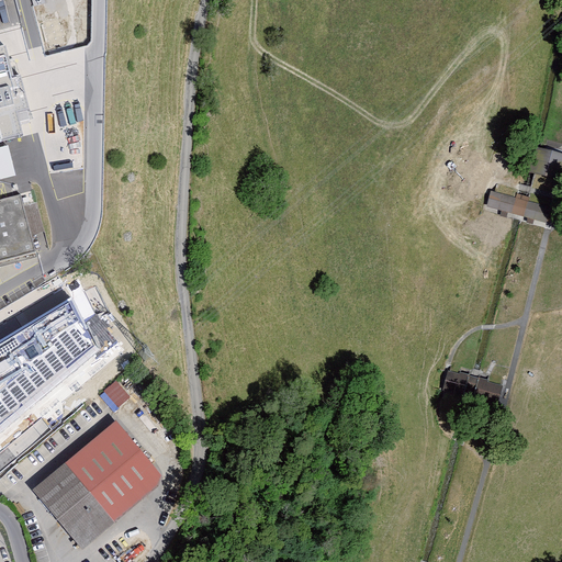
[(0,157),(25,152),(9,74),(0,76),(0,157)]
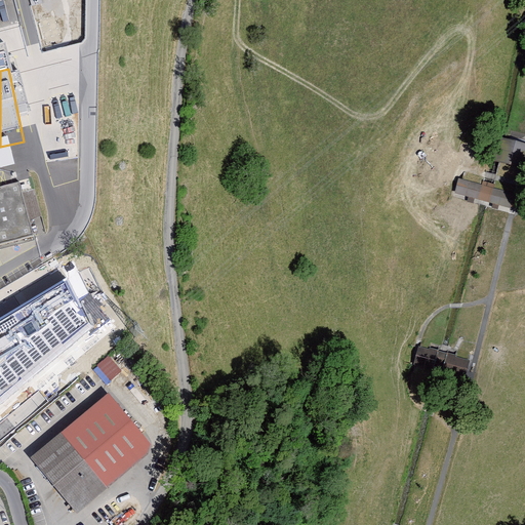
[(522,177),(524,166),(524,144),(503,139),(495,171),(522,177)]
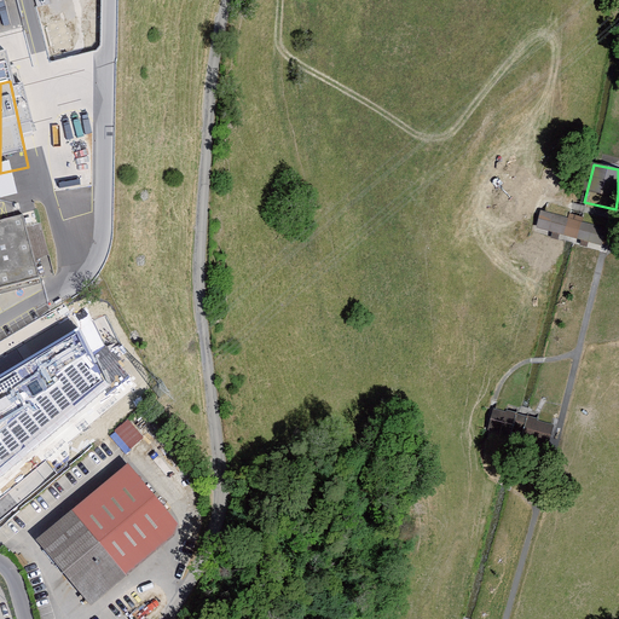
[(605,227),(541,210),(536,231),(601,248),(605,227)]
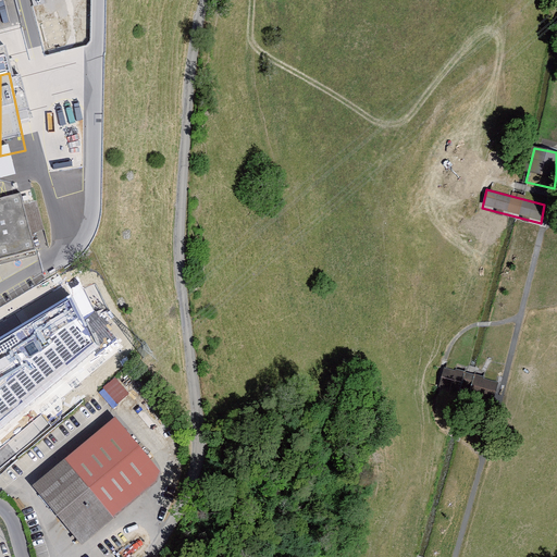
[(0,274),(32,267),(14,205),(0,208),(0,274)]
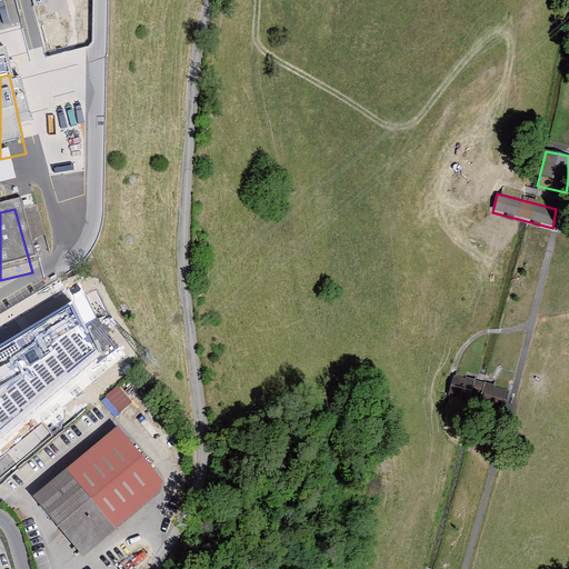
[(67,305),(0,347),(0,428),(35,406),(29,397),(99,351),(91,338),(98,333),(83,311),(75,317),(67,305)]
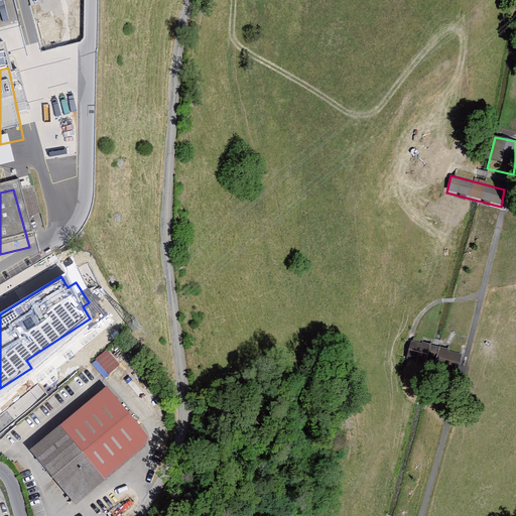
[(458,377),(464,354),(435,347),(411,342),(406,365),(458,377)]
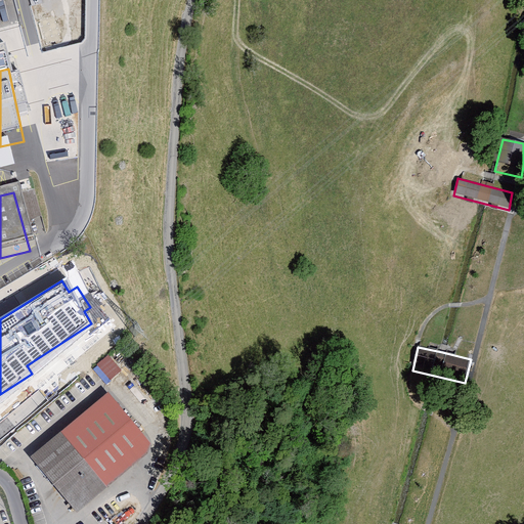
[(154,444),(107,389),(30,455),(77,510),(154,444)]
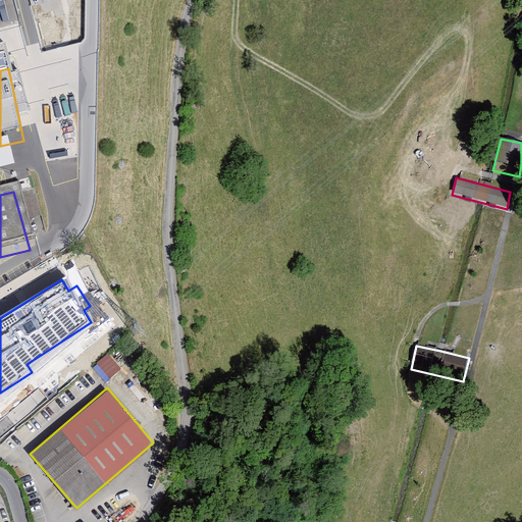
[(22,451),(13,439),(5,447),(14,458),(22,451)]
